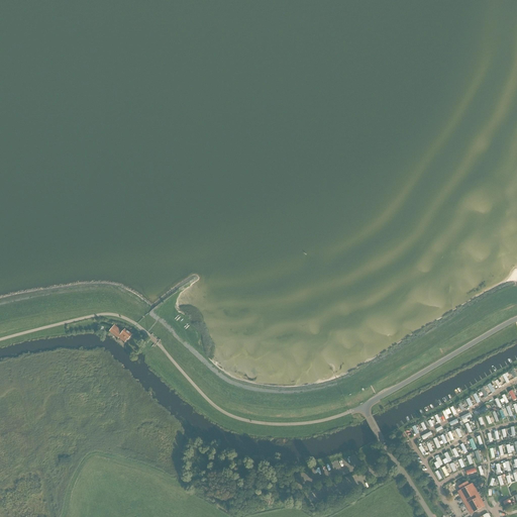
[(128,340),(132,335),(125,329),(123,332),(114,325),(109,331),(118,338),(119,337),(124,342),(127,339),(128,340)]
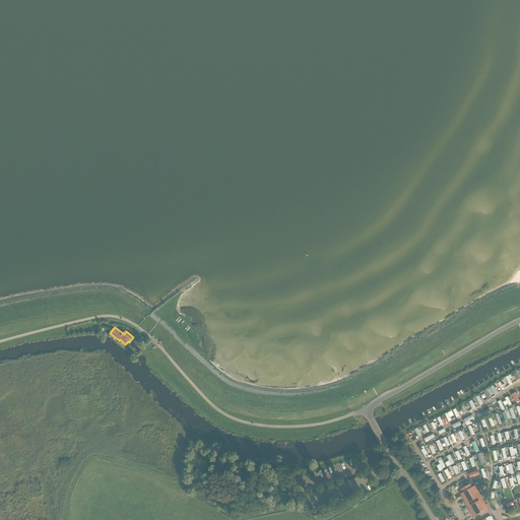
[(497,384),(501,391),(508,387),(509,388),(516,383),(515,381),(513,383),(509,376),(502,380),(504,383),(502,384),(500,382),(497,384)]
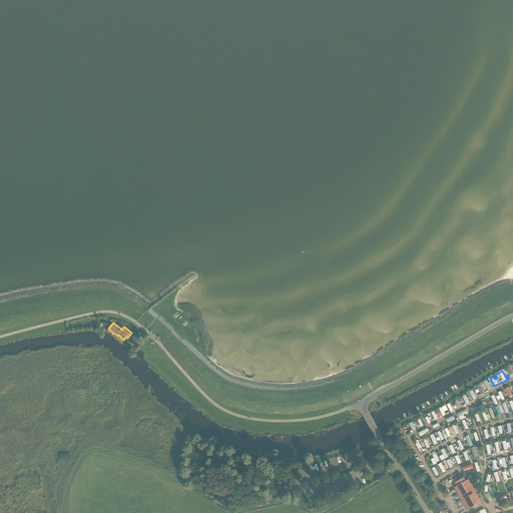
[(483,384),(476,387),(480,394),(475,396),(476,397),(492,390),(487,380),(482,383),(483,384)]
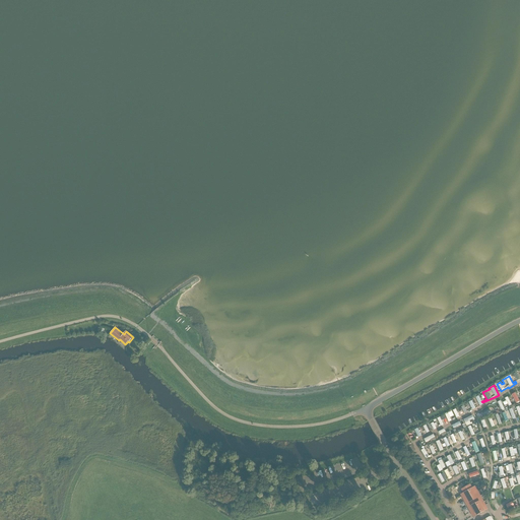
[(511,394),(515,403),(519,401),(515,392),(511,394)]
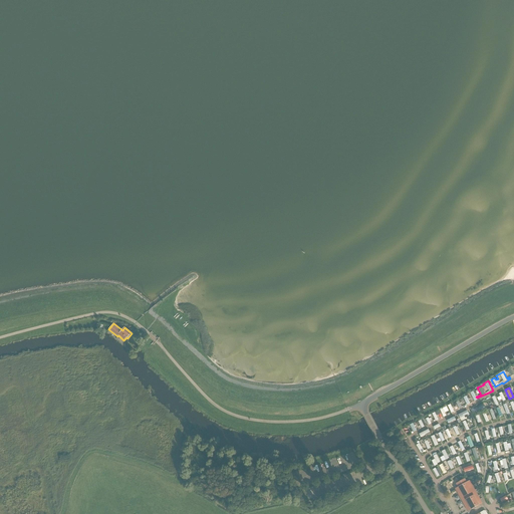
[(467,405),(477,400),(473,392),(468,395),(470,399),(468,400),(466,396),(455,402),(457,405),(454,406),(453,403),(447,406),(451,413),(460,408),(467,405)]
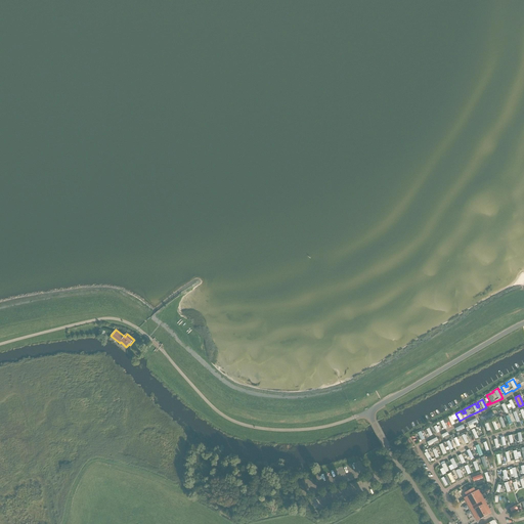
[(512,400),(508,401),(509,404),(506,405),(507,408),(511,407),(512,409),(515,408),(512,400)]
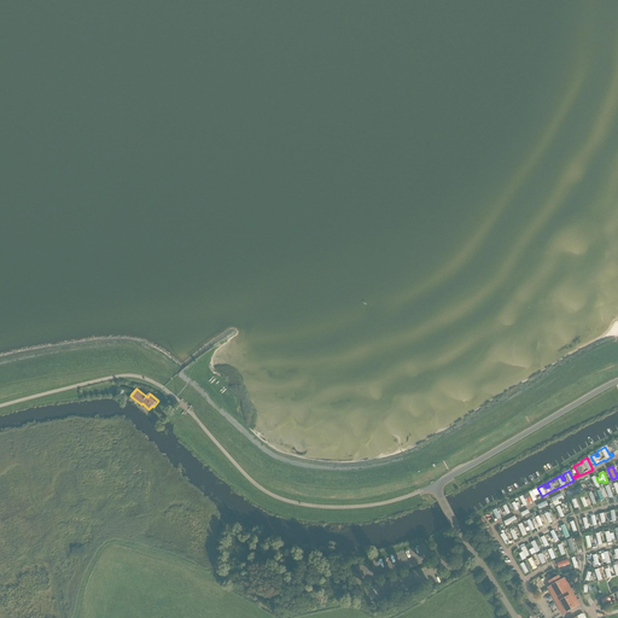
[(612,497),(607,485),(602,488),(608,499),(612,497)]
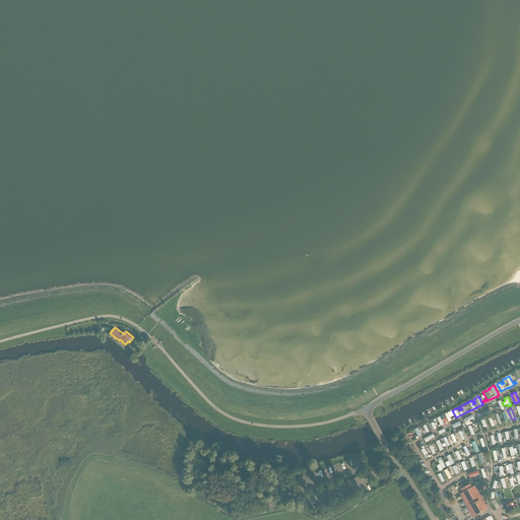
[(447,420),(448,423),(451,420),(447,413),(442,416),(444,421),(447,420)]
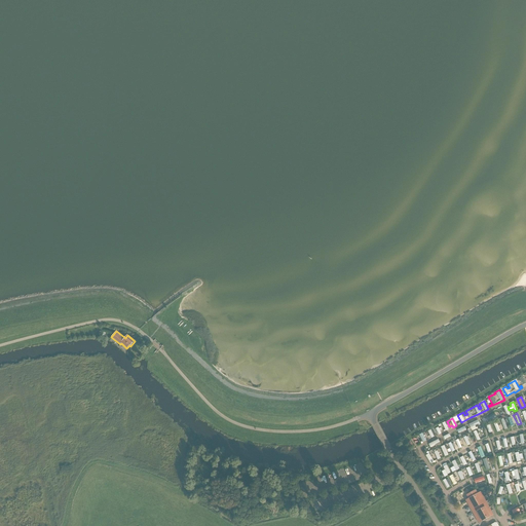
[(502,418),(498,420),(502,429),(506,427),(502,418)]
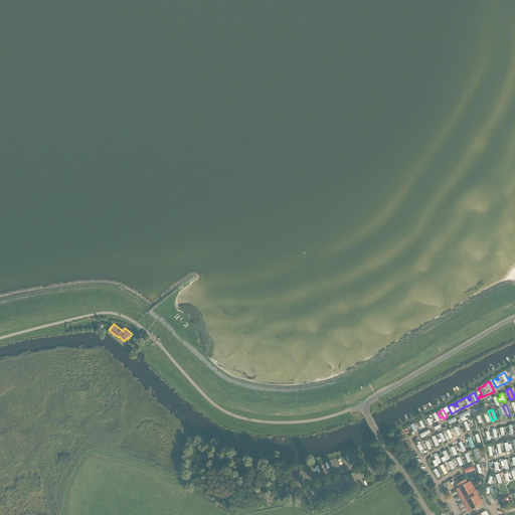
[(459,415),(461,421),(466,420),(466,417),(471,415),(470,412),(459,415)]
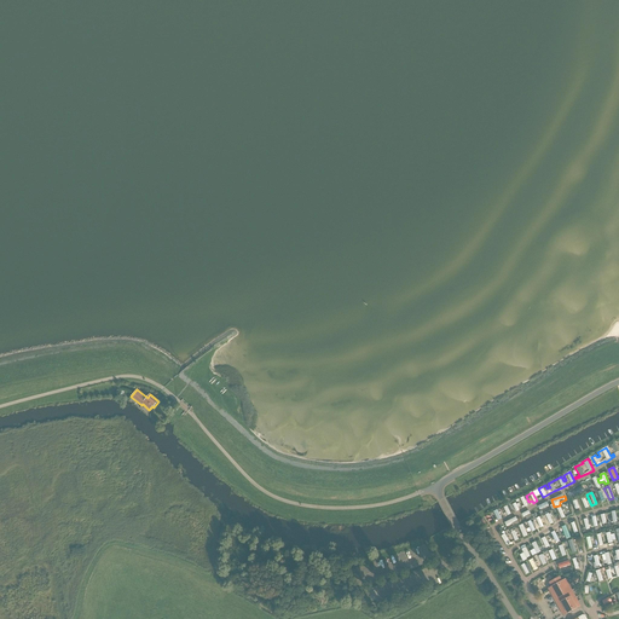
[(502,519),(501,516),(502,516),(499,509),(492,513),(496,521),(502,519)]
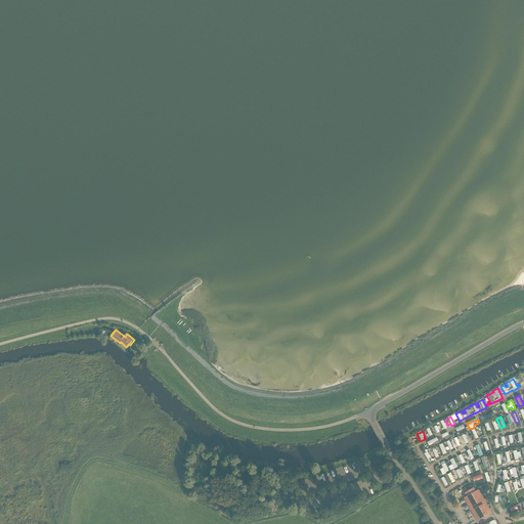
[(466,434),(461,436),(465,444),(469,442),(466,434)]
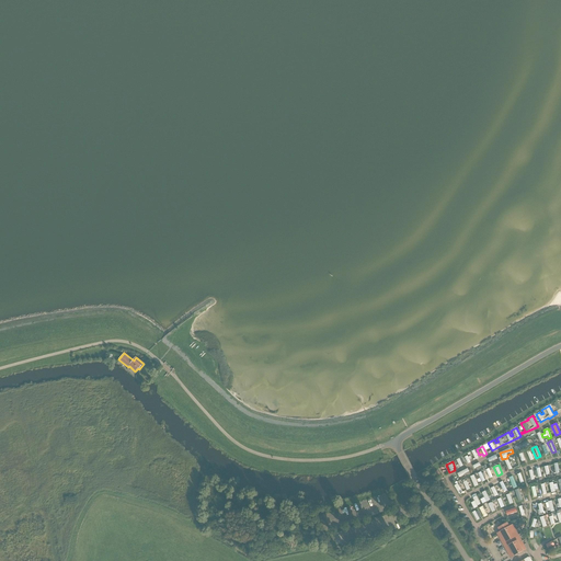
[(438,477),(446,473),(443,466),(435,470),(438,477)]
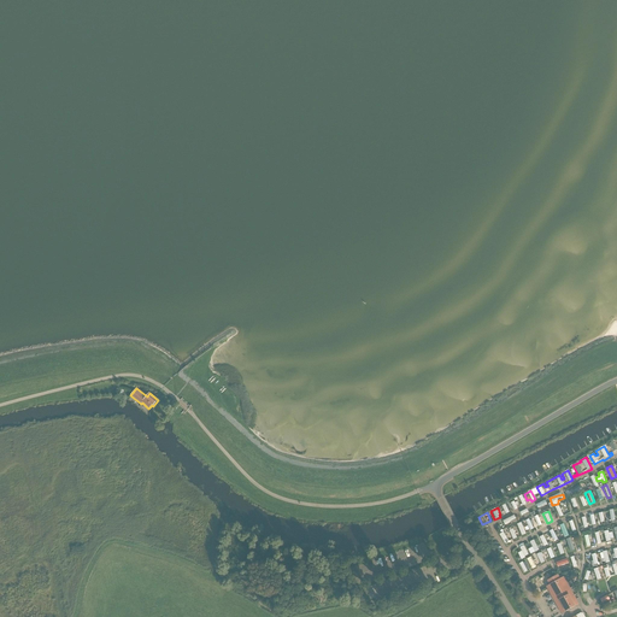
[(513,516),(499,522),(501,527),(516,519),(513,516)]
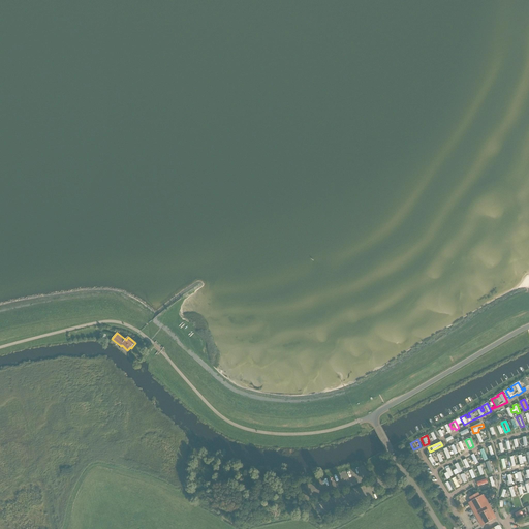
[(442,450),(446,460),(450,458),(446,449),(442,450)]
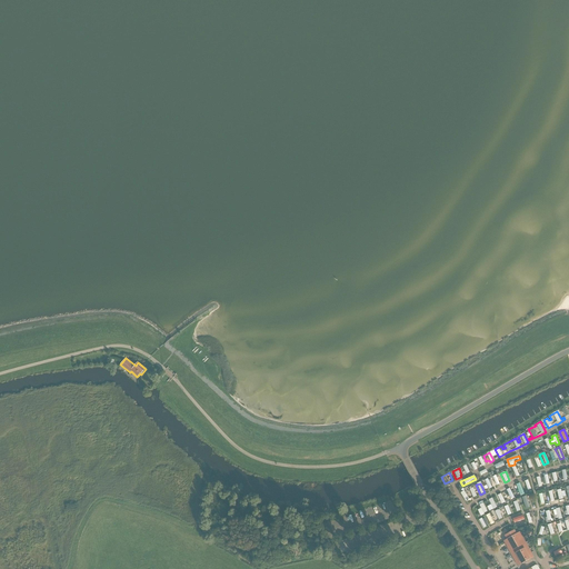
[(512,499),(508,489),(505,490),(505,488),(501,490),(506,501),(512,499)]
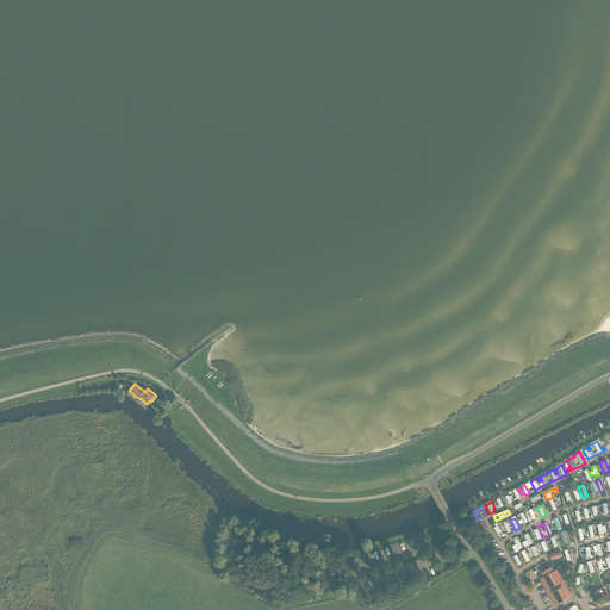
[(522,548),(520,545),(522,542),(520,537),(511,542),(517,552),(522,548)]
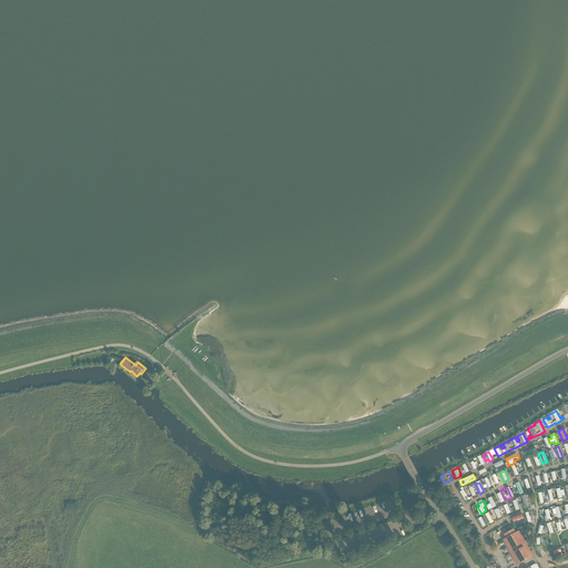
[(496,509),(489,514),(488,513),(484,516),(489,524),(494,521),(493,520),(504,514),(501,509),(497,511),(496,509)]
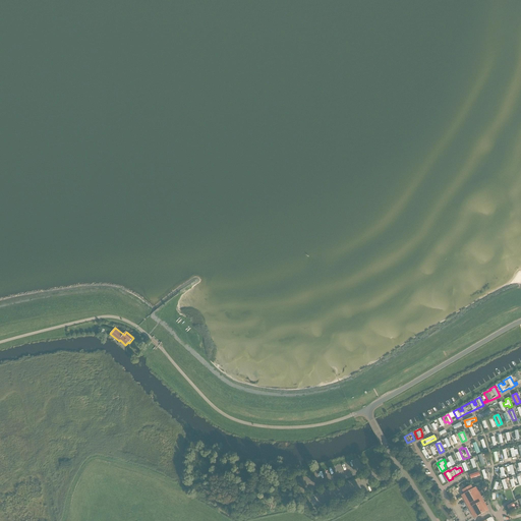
[(473,489),(471,485),(462,490),(464,495),(461,496),(474,519),(488,511),(476,487),(473,489)]
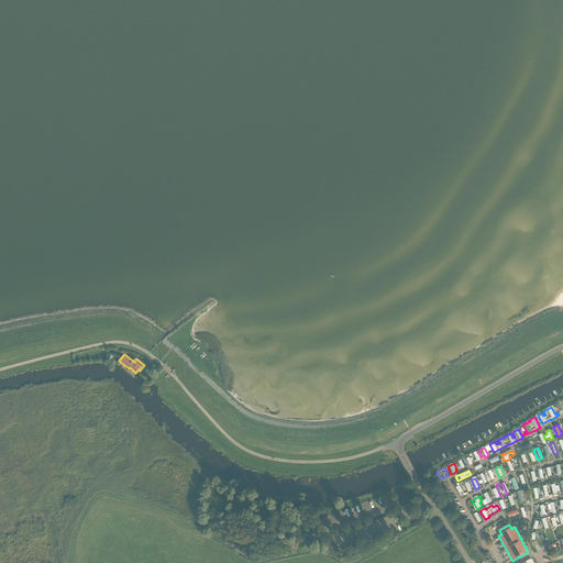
[(548,552),(556,547),(554,542),(545,548),(548,552)]
